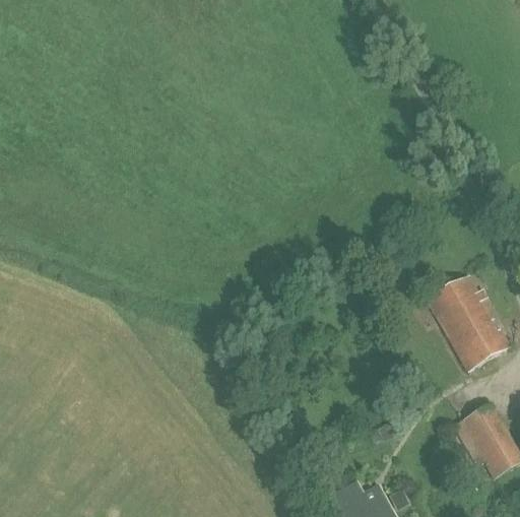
[(436,316),(468,372),(510,347),(477,292),(436,316)]
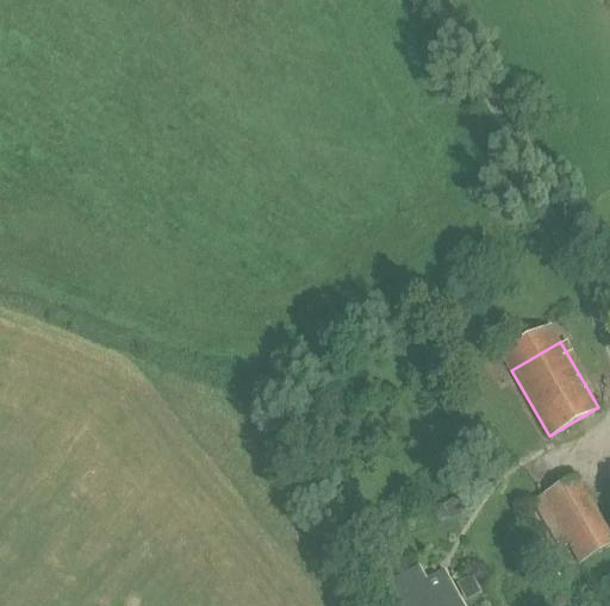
[(609,544),(609,530),(577,474),(533,499),(555,537),(562,533),(580,562),(609,544)]
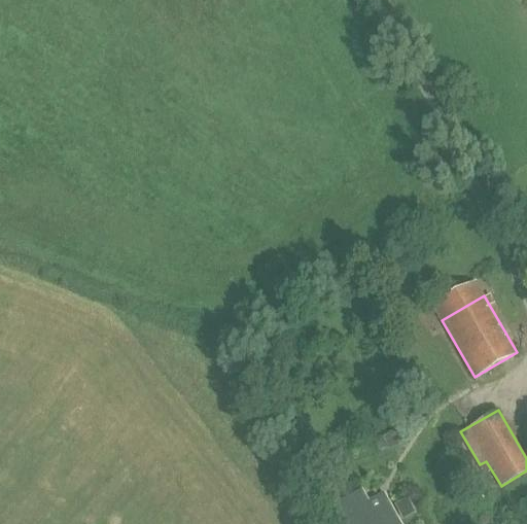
[(398,426),(374,440),(379,450),(403,437),(398,426)]
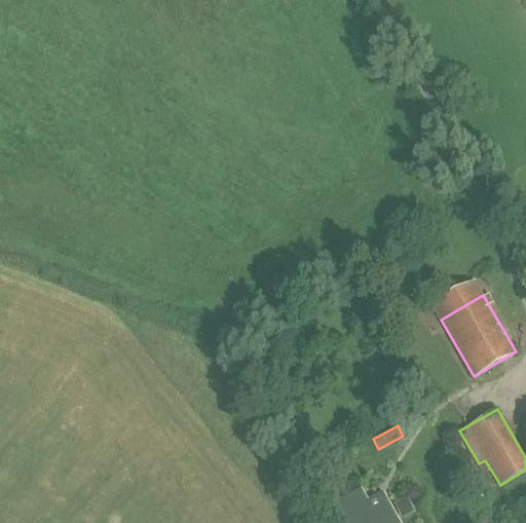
[(399,522),(382,491),(367,499),(361,487),(331,503),(341,522),(399,522)]
